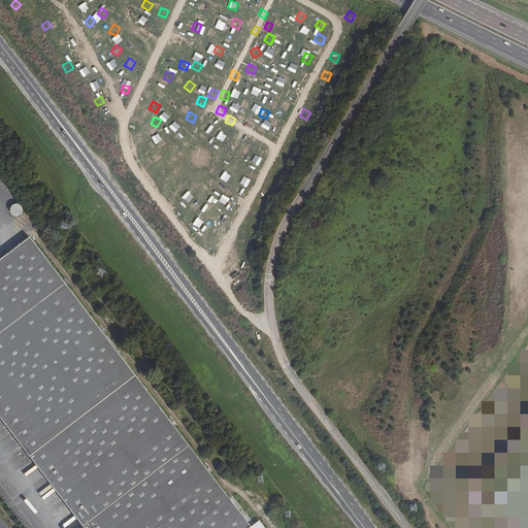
[(255,123),(252,131),(260,134),(263,126),(255,123)]
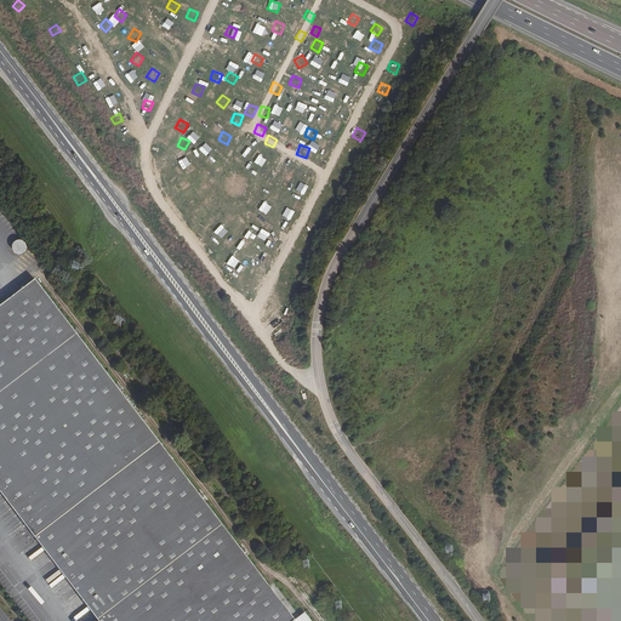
[(339,161),(346,165),(351,157),(342,153),(339,161)]
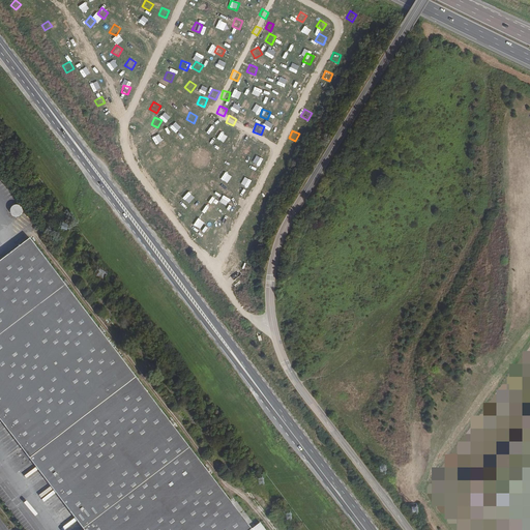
[(225,143),(228,136),(222,134),(218,140),(225,143)]
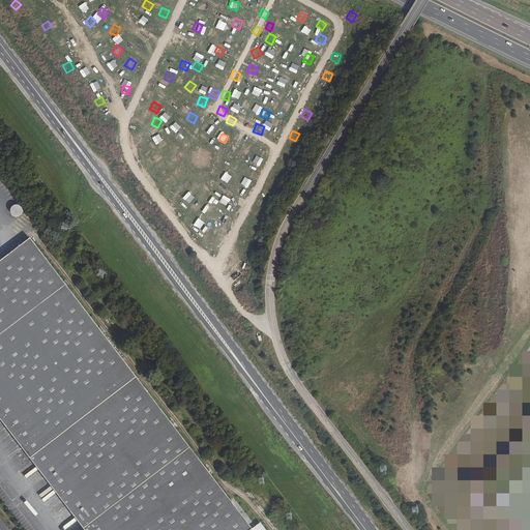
[(149,143),(156,147),(160,141),(153,137),(149,143)]
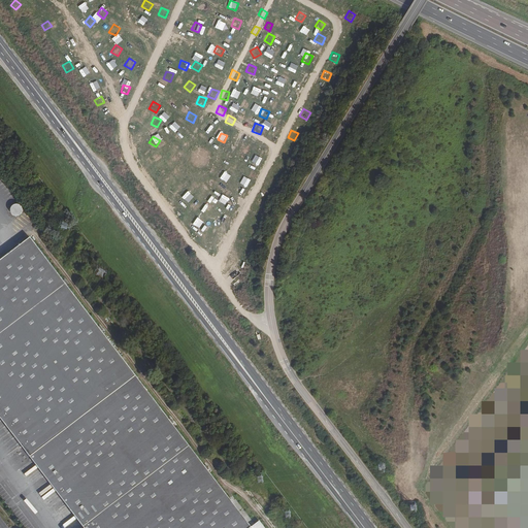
[(171,159),(175,152),(168,147),(164,155),(171,159)]
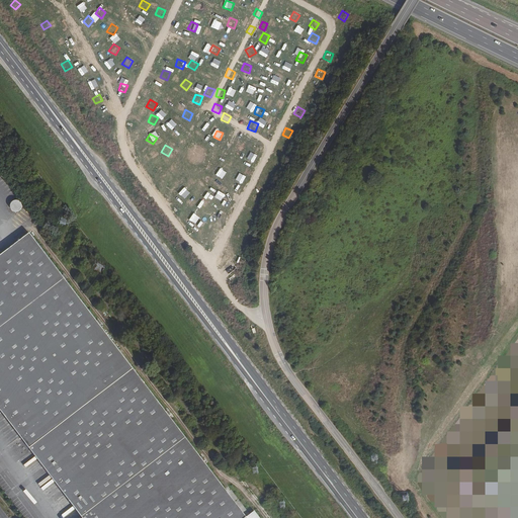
[(175,166),(180,161),(174,156),(169,161),(175,166)]
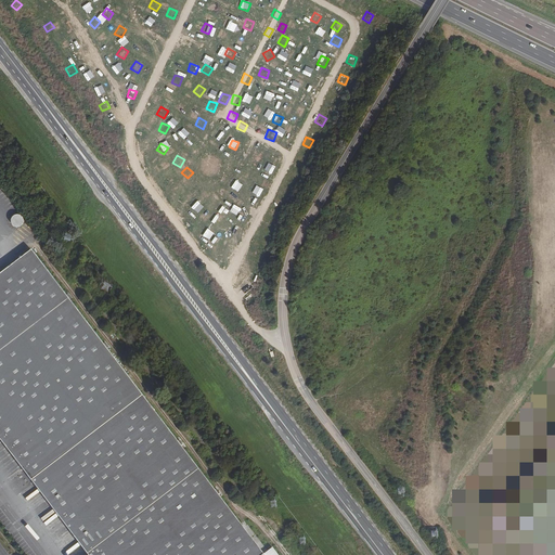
[(295,179),(298,171),(291,168),(287,176),(295,179)]
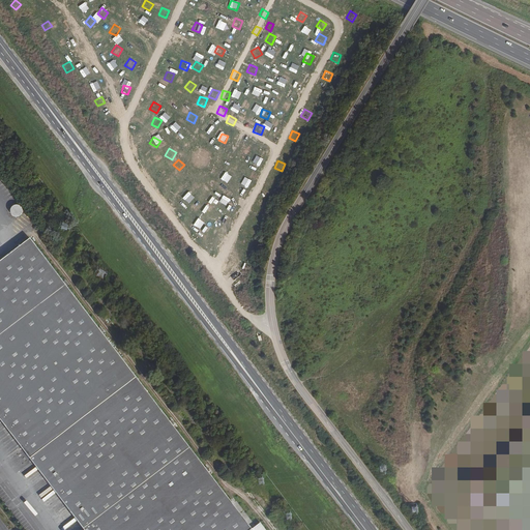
[(160,162),(155,167),(162,172),(167,167),(160,162)]
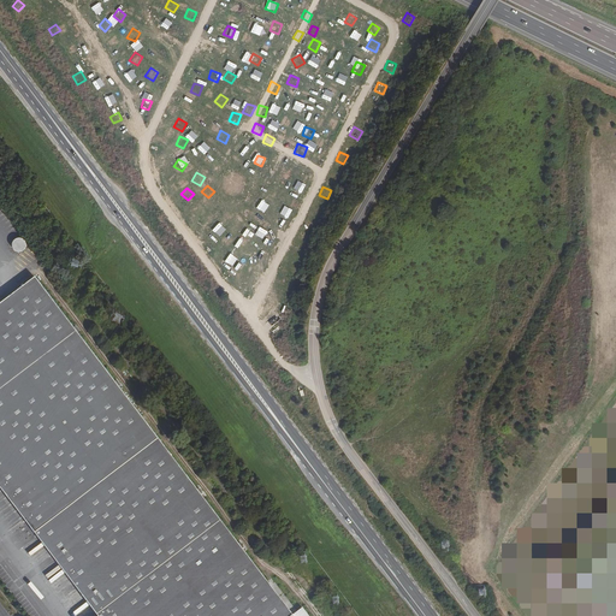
[(268,206),(272,197),(264,194),(259,201),(268,206)]
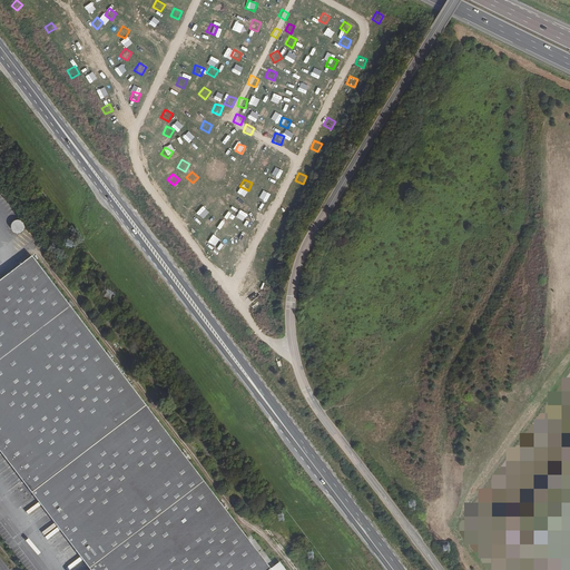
[(256,179),(252,187),(258,192),(263,184),(256,179)]
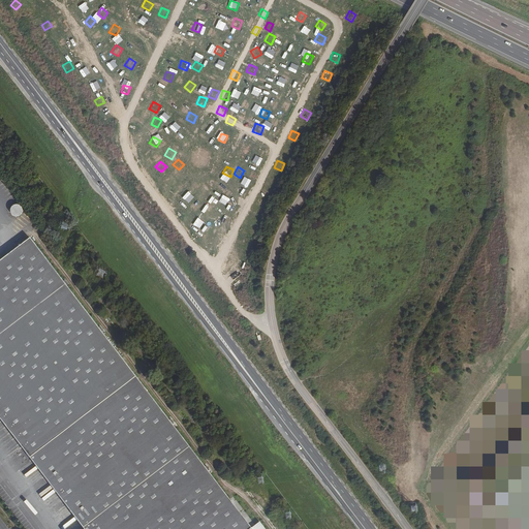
[(271,173),(268,181),(274,184),(278,177),(271,173)]
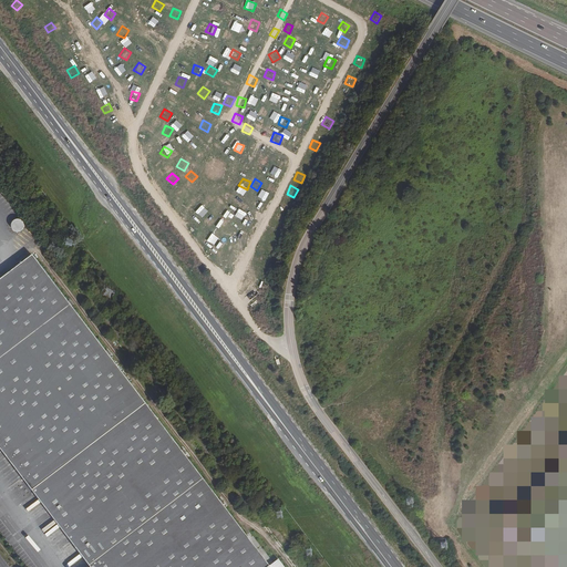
[(178,193),(173,198),(177,202),(183,196),(178,193)]
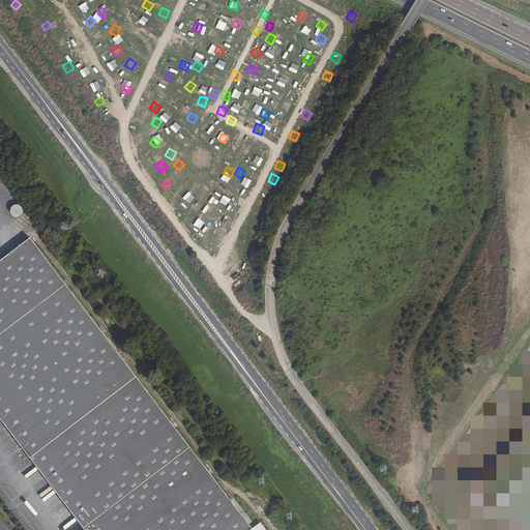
[(201,193),(205,186),(198,182),(195,188),(201,193)]
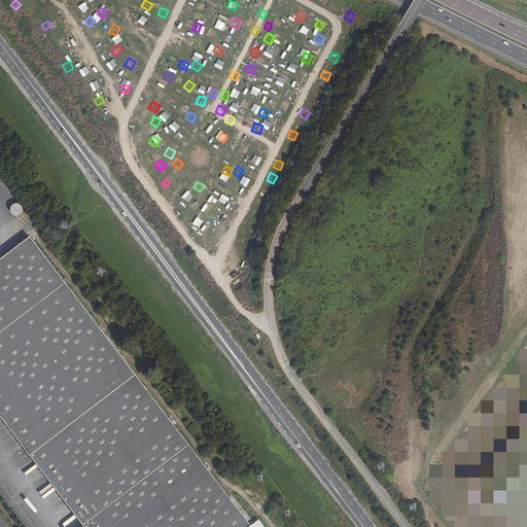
[(219,181),(217,188),(225,190),(227,183),(219,181)]
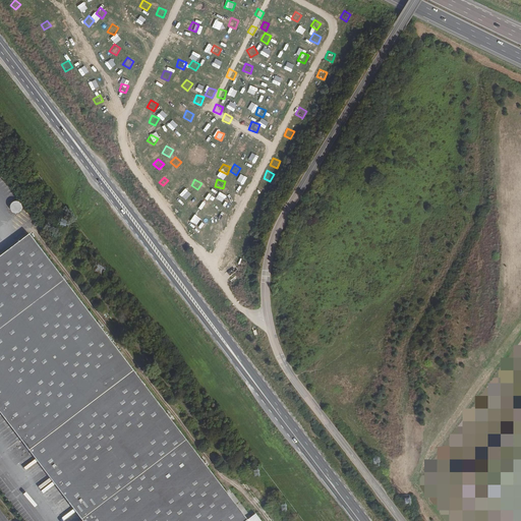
[(183,200),(190,203),(192,195),(185,192),(183,200)]
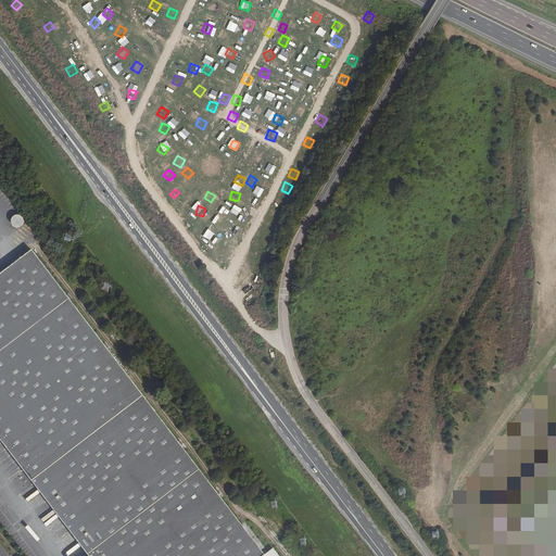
[(220,205),(216,213),(224,217),(228,211),(220,205)]
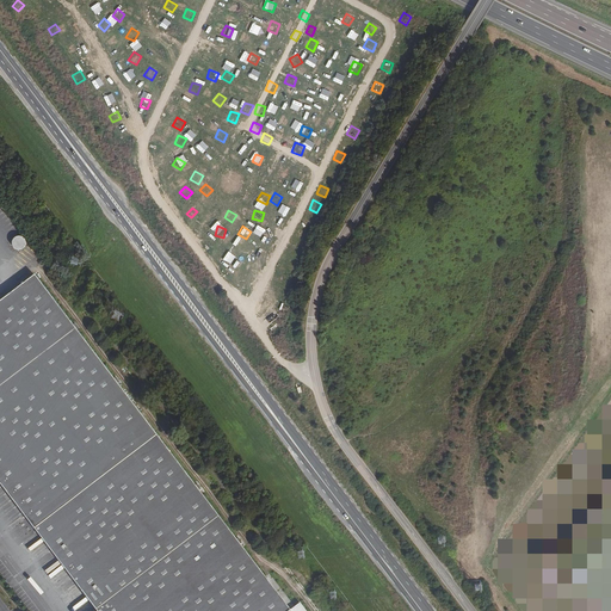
[(14,251),(26,247),(22,234),(10,239),(14,251)]
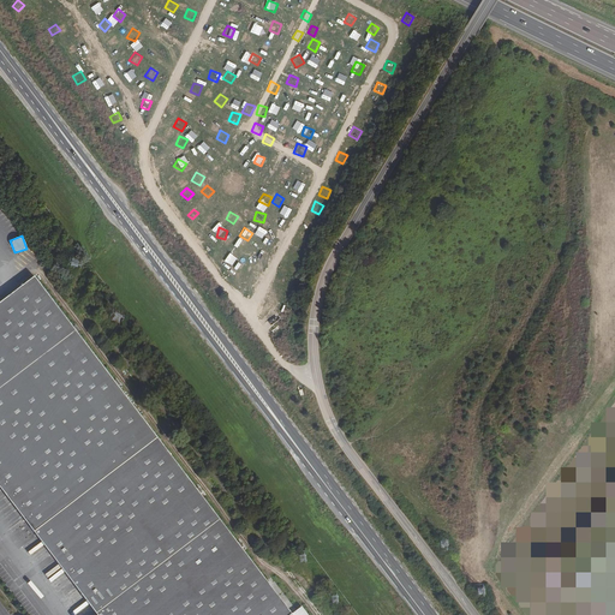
[(232,250),(239,256),(244,249),(237,244),(232,250)]
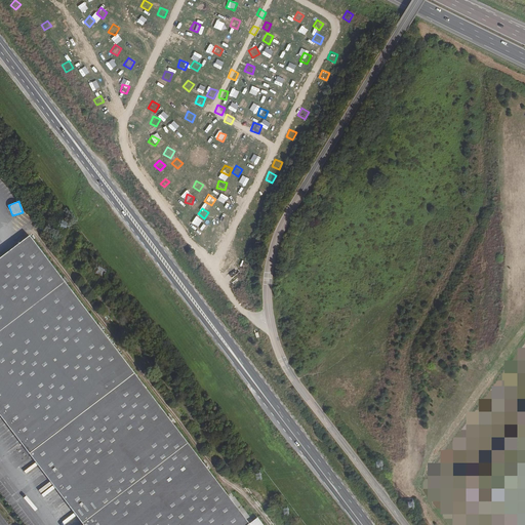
[(192,231),(199,227),(195,220),(188,225),(192,231)]
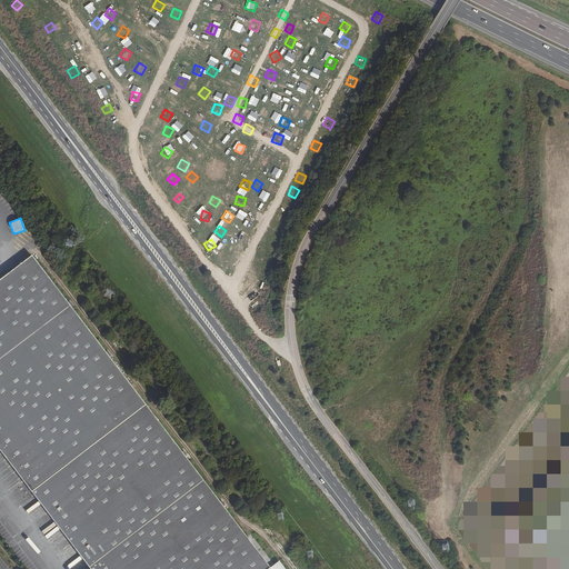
[(218,255),(218,262),(227,261),(227,253),(218,255)]
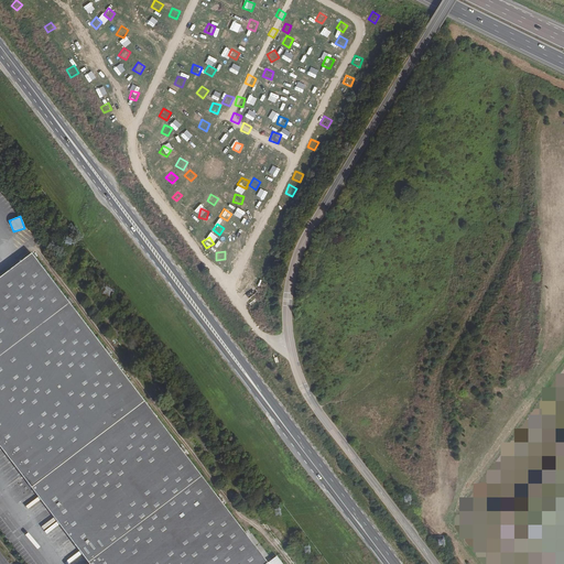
[(196,563),(243,532),(221,502),(223,501),(219,497),(218,498),(183,453),(185,451),(182,447),(180,448),(144,401),(32,253),(0,278),(0,442),(33,486),(93,563),(89,563),(196,563)]
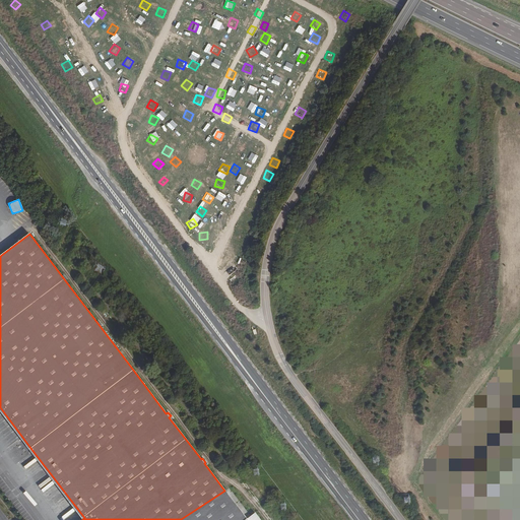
[(224,491),(181,519),(260,519),(255,513),(247,519),(224,491)]
